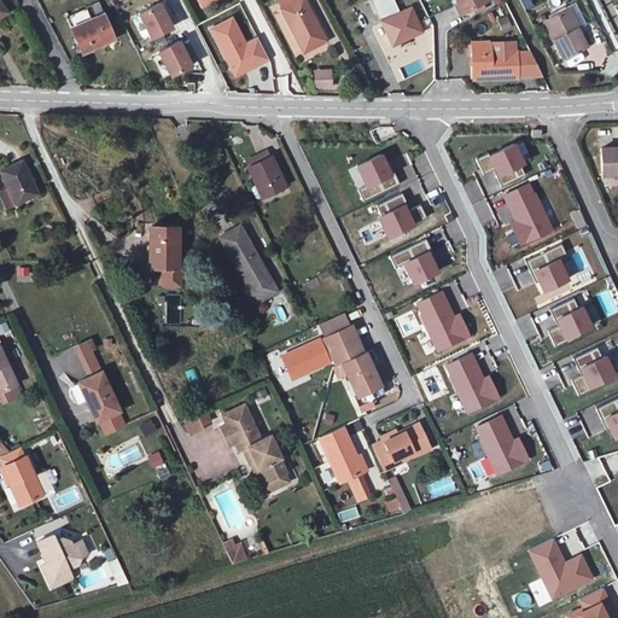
[(307,0),(285,0),(275,5),(298,48),(325,35),(307,0)]
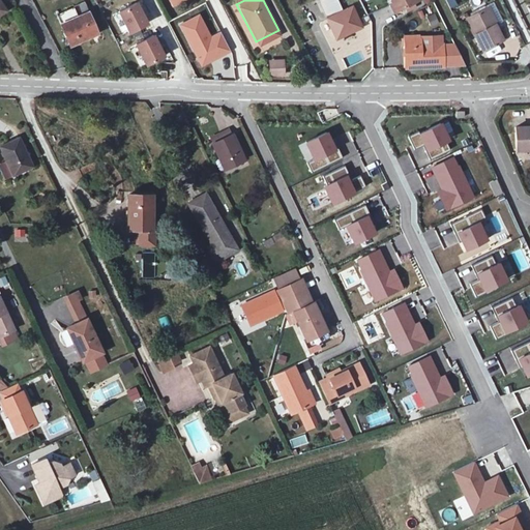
[(393,0),(394,1),(391,3),(394,11),(417,0),(393,0)]
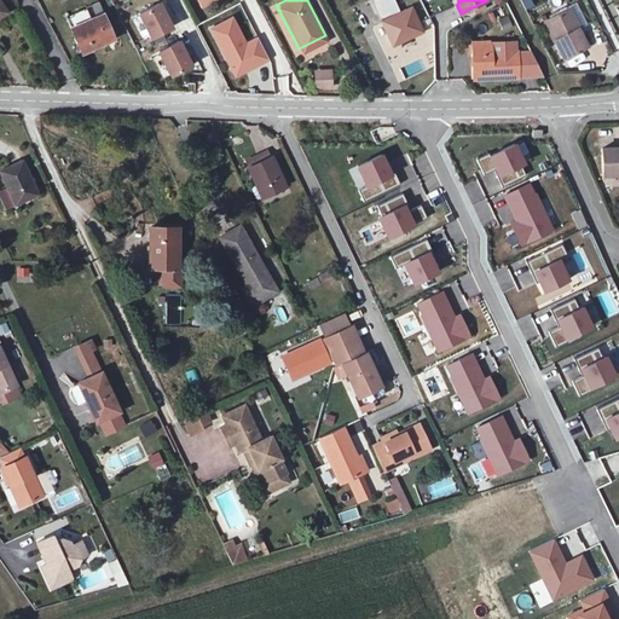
[(520,0),(526,11),(534,7),(531,0),(520,0)]
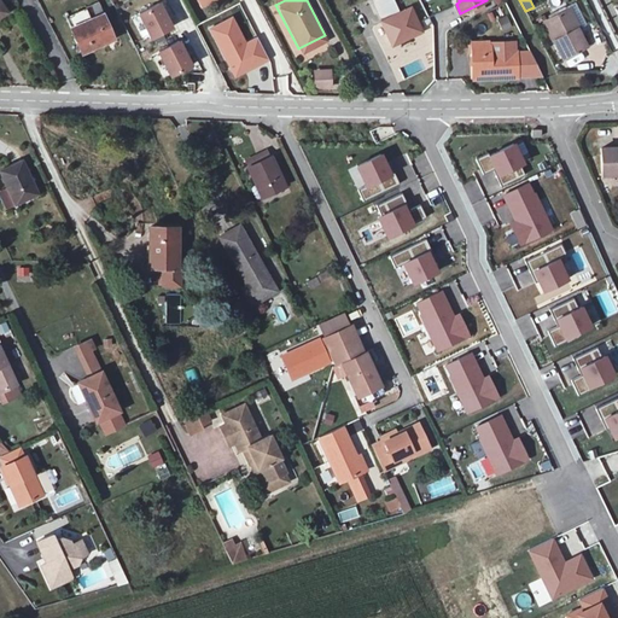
[(86,10),(89,19),(103,13),(99,4),(86,10)]
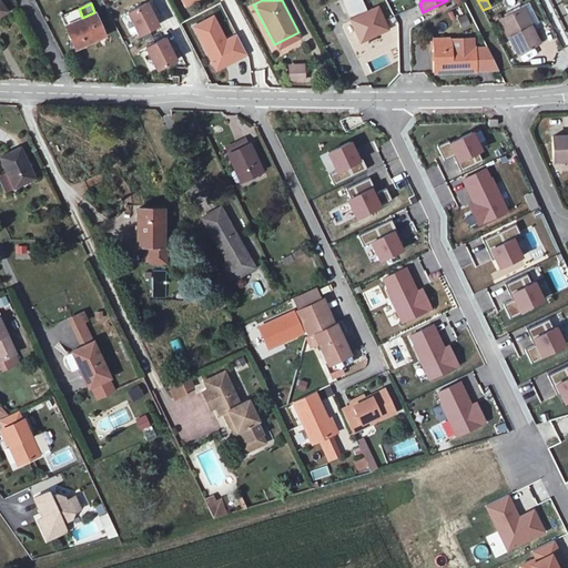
[(148,4),(129,14),(140,37),(159,27),(148,4)]
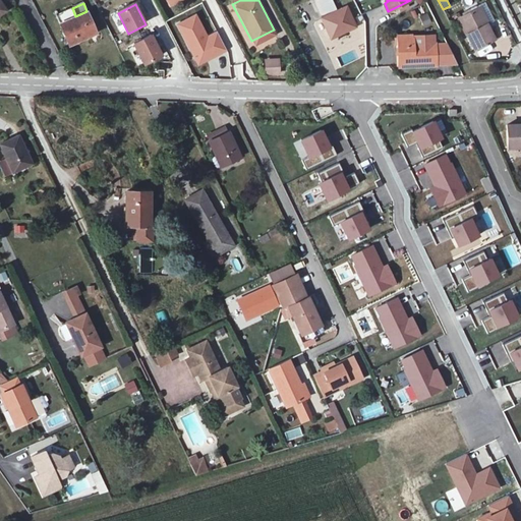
[(484,6),(461,18),(477,50),(496,40),(489,26),(494,24),(484,6)]
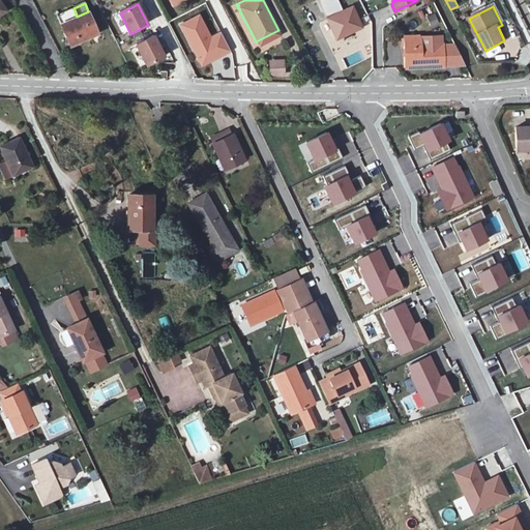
[(88,12),(60,26),(71,49),(98,35),(88,12)]
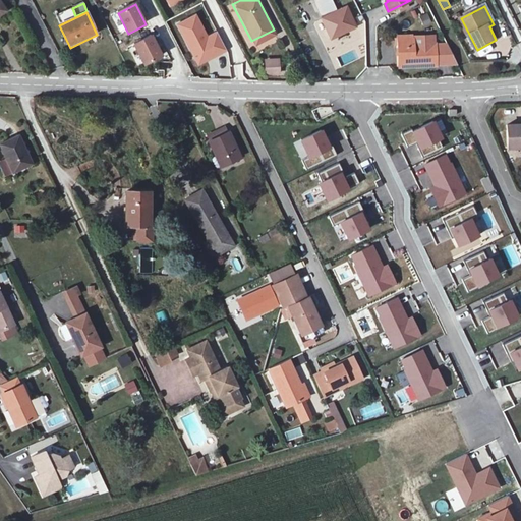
[(227,53),(218,31),(208,35),(197,12),(176,22),(195,67),(227,53)]
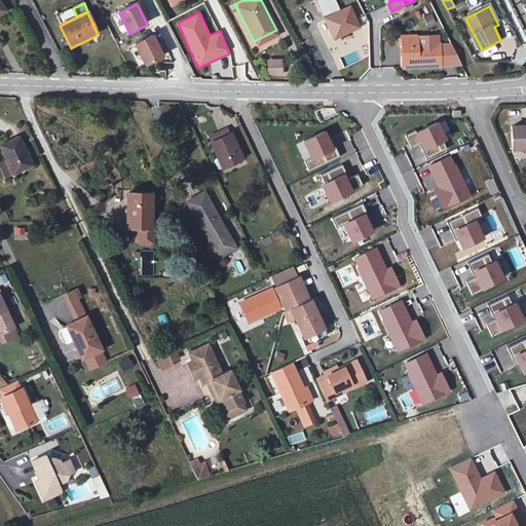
[(339,12),(324,20),(337,46),(362,35),(352,14),(342,20),(339,12)]
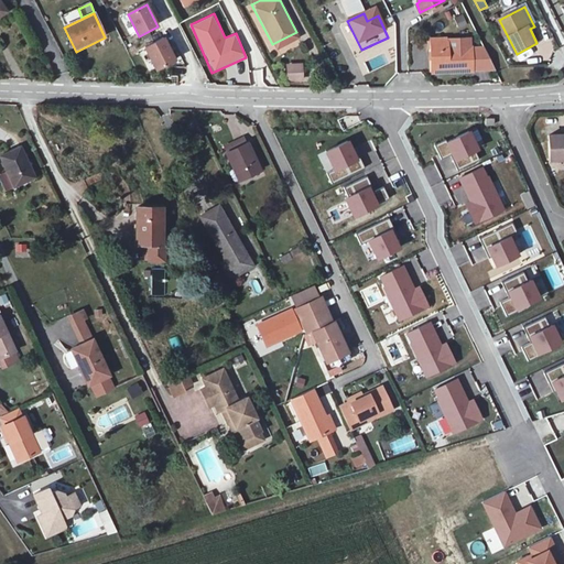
[(445,39),(426,39),(427,76),(472,75),(472,71),(497,69),(485,50),(472,50),(472,45),(445,46),(445,39)]
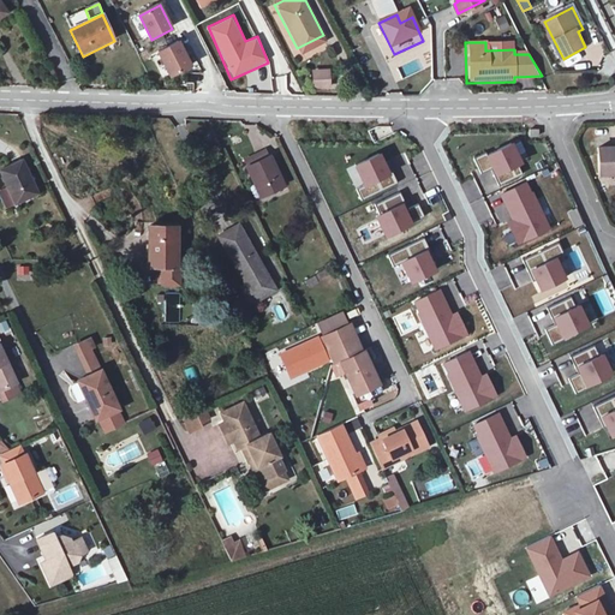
[(179,43),(157,53),(171,78),(191,67),(179,43)]
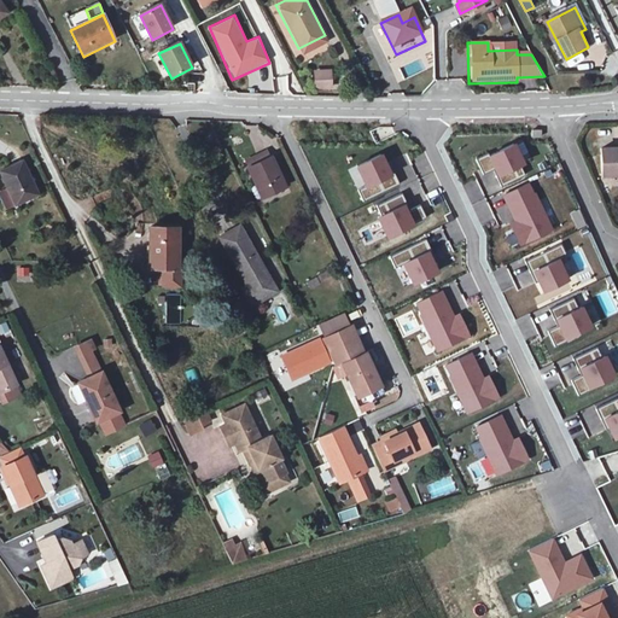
[(314,70),(314,89),(333,89),(332,69),(314,70)]
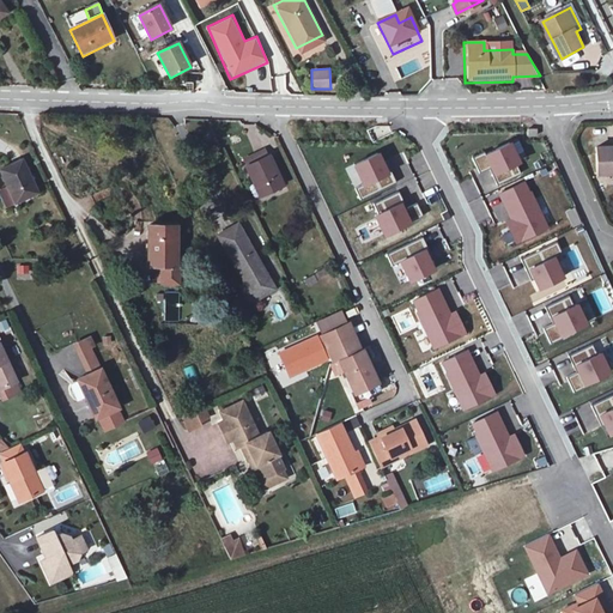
[(290,93),(298,91),(291,73),(283,77),(290,93)]
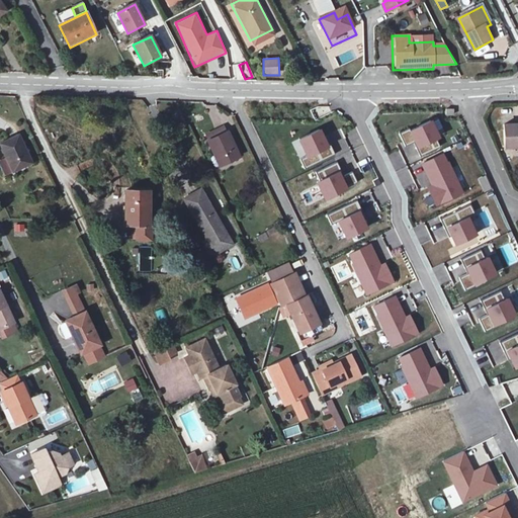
[(438,135),(443,133),(438,117),(433,119),(438,135)]
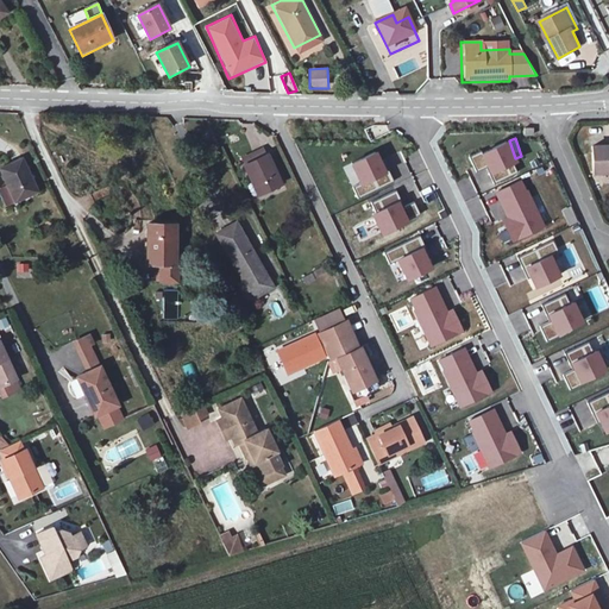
[(507,144),(483,156),(493,175),(518,163),(507,144)]
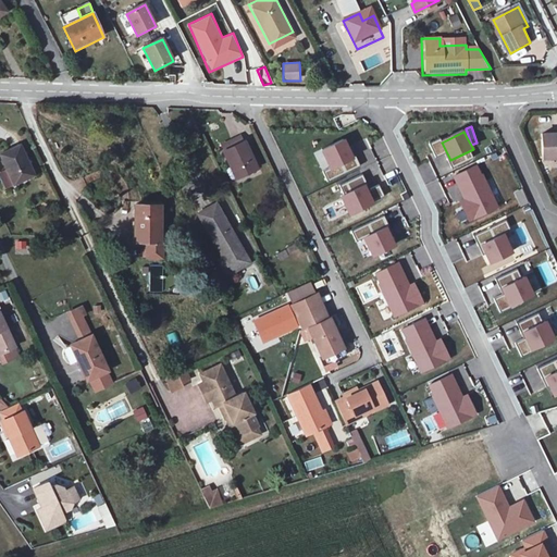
[(556,158),(556,132),(544,133),(545,159),(556,158)]
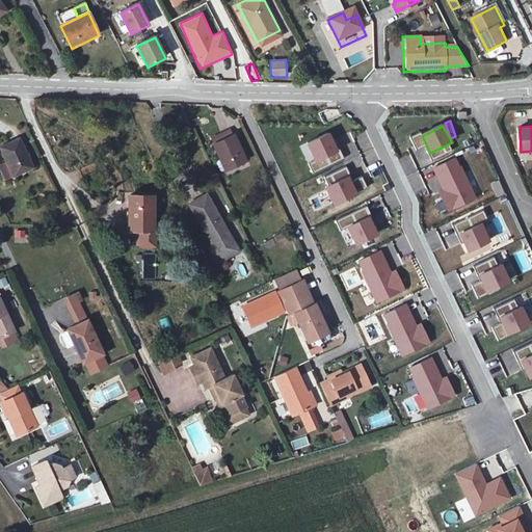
[(340,151),(339,152),(330,134),(308,144),(316,162),(310,165),(314,174),(344,159),(340,151)]
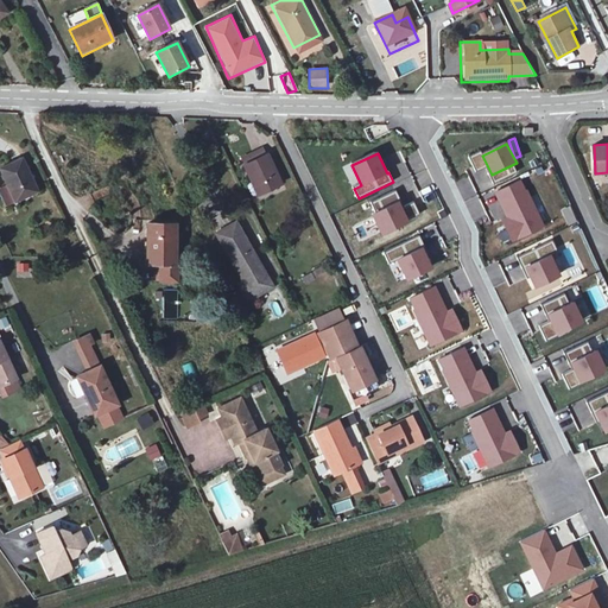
[(266,154),(244,165),(258,195),(280,185),(266,154)]
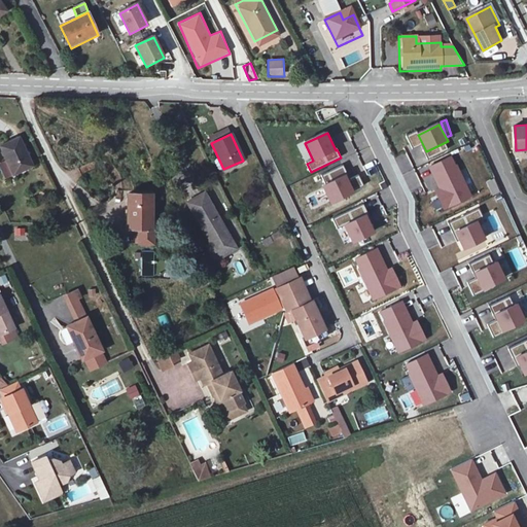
[(19,136),(0,145),(0,149),(12,176),(33,166),(19,136)]
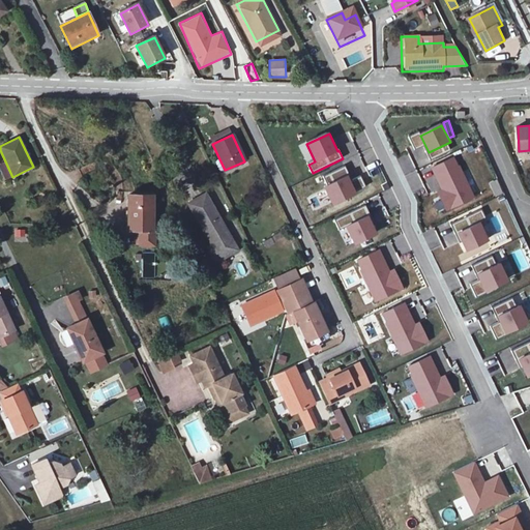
[(432,170),(442,192),(438,194),(446,212),(476,199),(457,157),(432,170)]
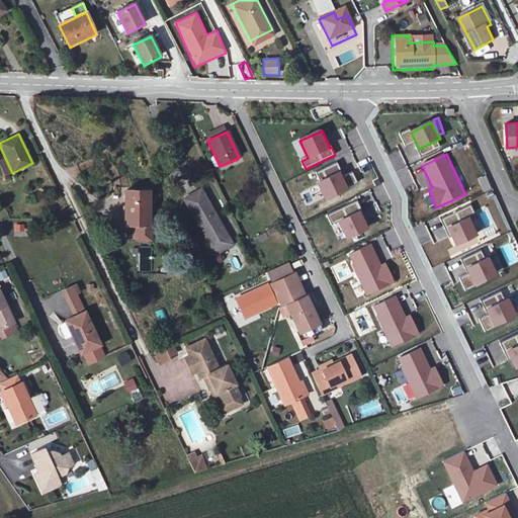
[(337,162),(316,172),(321,183),(317,185),(325,203),(349,191),(347,187),(357,182),(352,172),(342,177),(341,175),(343,174),(337,162)]
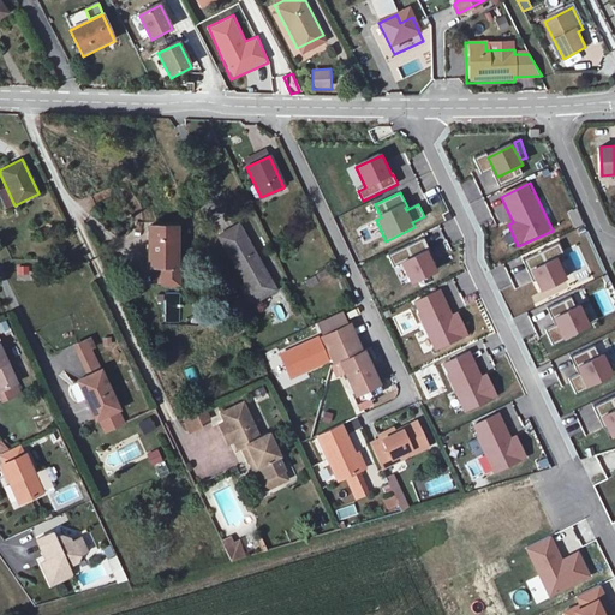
[(237,224),(216,236),(254,302),(274,290),(237,224)]
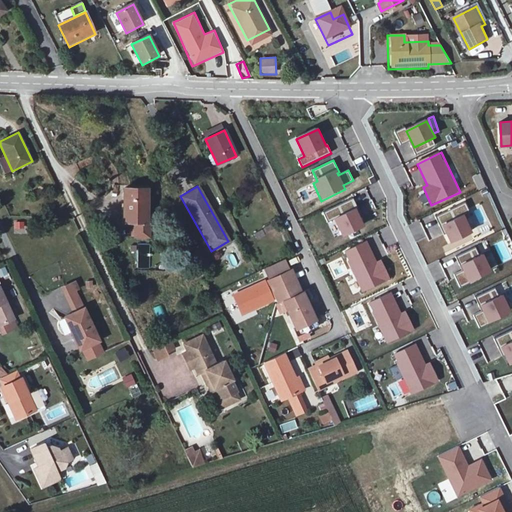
[(147,189),(124,188),(123,220),(133,220),(146,221),(147,189)]
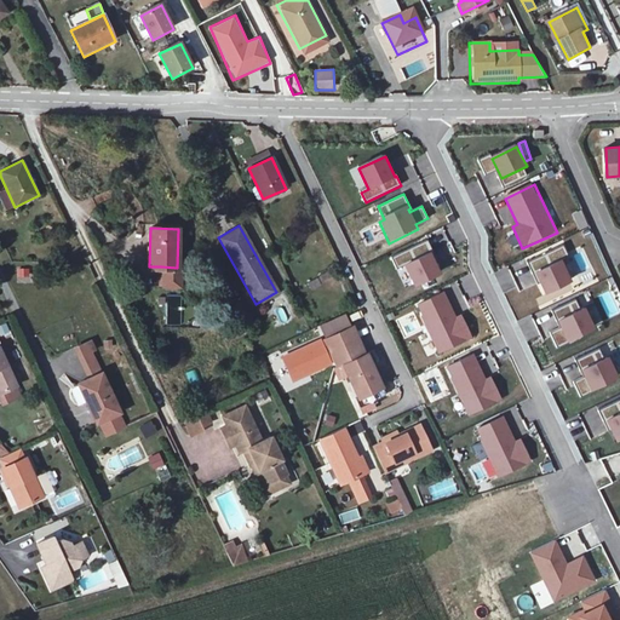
[(442,276),(431,254),(434,253),(428,240),(390,258),(396,270),(405,267),(415,290),(442,276)]
